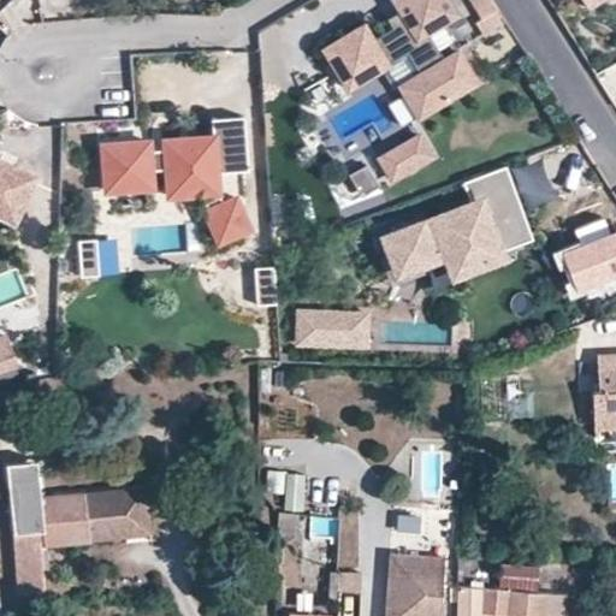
[(425,33),(455,15),(445,0),(390,0),(397,12),(403,21),(390,30),(371,42),(361,27),(321,51),(345,90),(404,54),(416,75),(397,87),(416,118),(474,82),(455,51),(440,60),(425,33)]
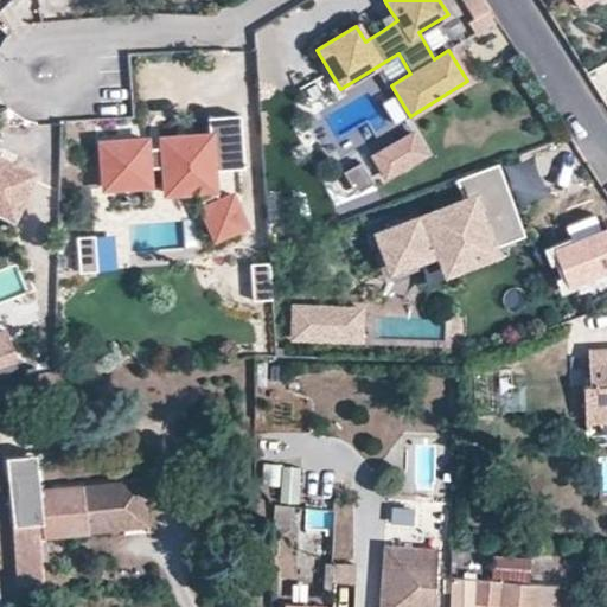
[(498,21),(490,8),(470,20),(478,33),(498,21)]
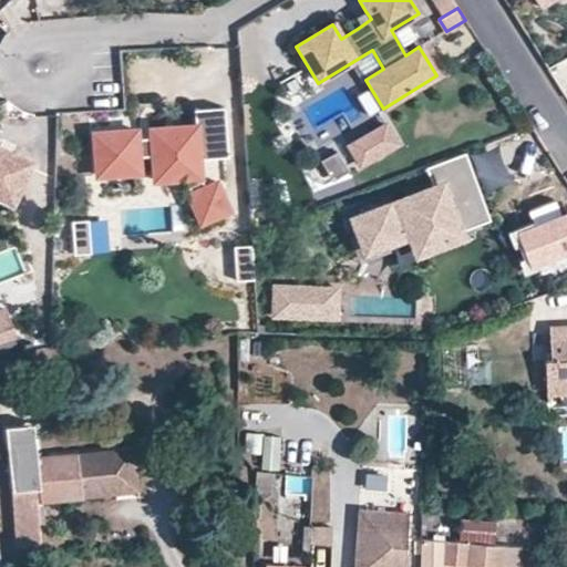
[(353,19),(359,28),(371,19),(366,11),(353,19)]
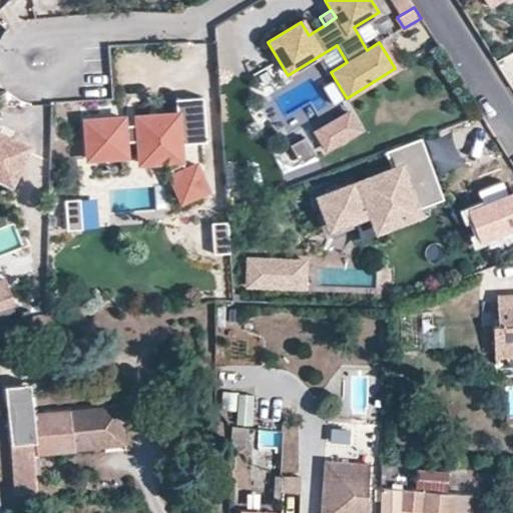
[(197,161),(187,167),(182,159),(181,142),(210,140),(207,95),(180,97),(181,112),(140,114),(141,122),(127,123),(127,115),(88,118),(91,157),(115,155),(114,141),(141,139),(143,161),(170,160),(183,185),(179,187),(185,199),(210,186),(197,161)]
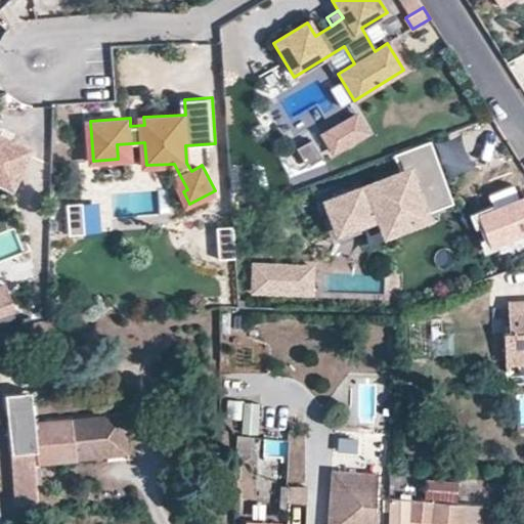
[(365,133),(355,116),(321,136),(333,154),(365,133)]
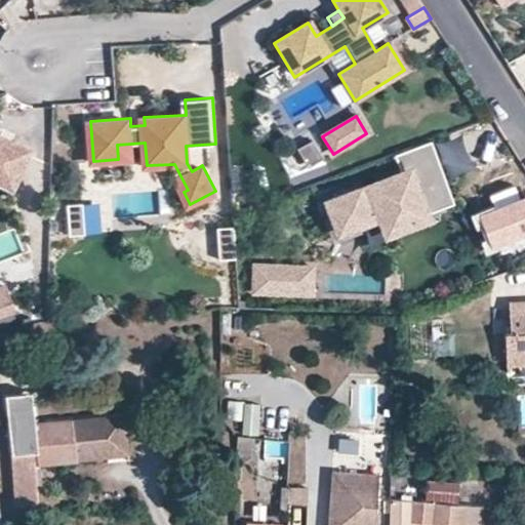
[(0,179),(9,185),(26,150),(0,137),(0,179)]
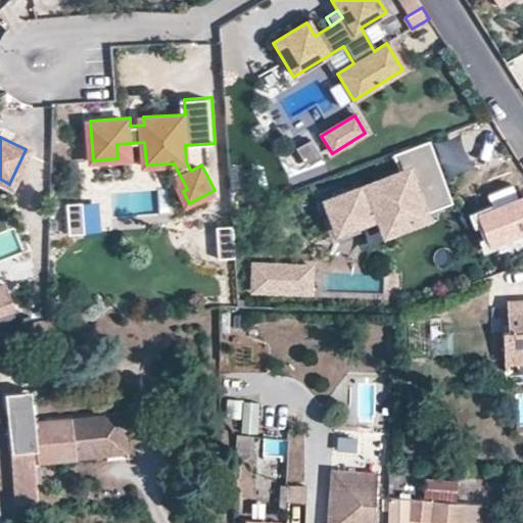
[(306,169),(322,159),(310,141),(295,150),(306,169)]
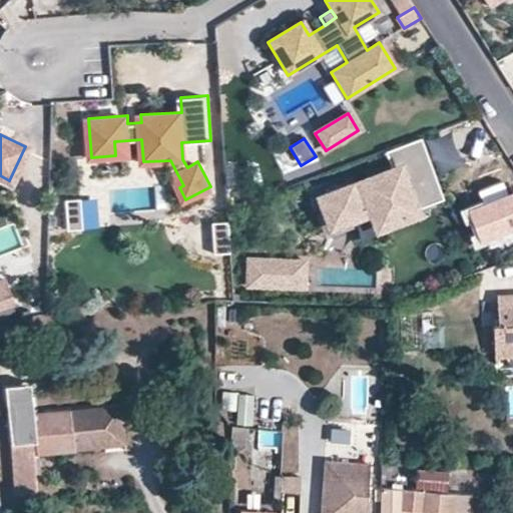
[(415,138),(410,140),(421,167),(414,170),(426,200),(409,206),(412,212),(438,201),(415,138)]
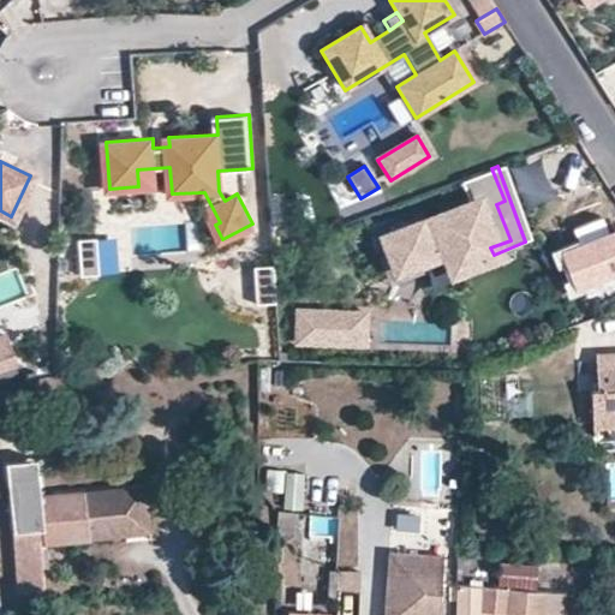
[(505,201),(491,168),(455,181),(464,204),(412,225),(411,221),(378,234),(395,279),(441,262),(446,273),(494,255),(490,248),(511,240),(496,204),(505,201)]
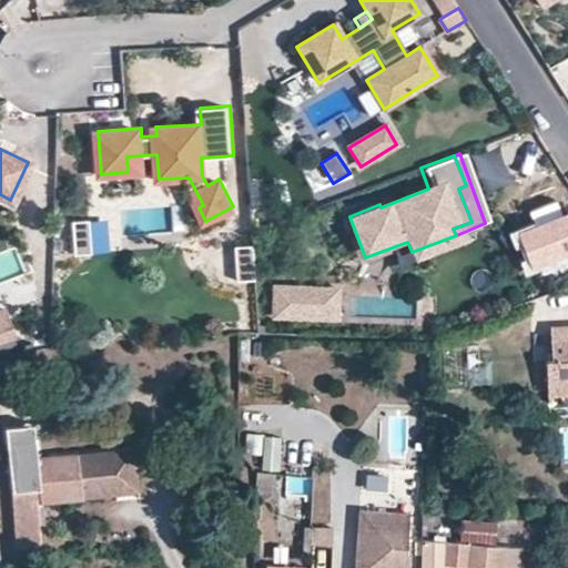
[(567,256),(567,215),(519,234),(534,271),(567,256)]
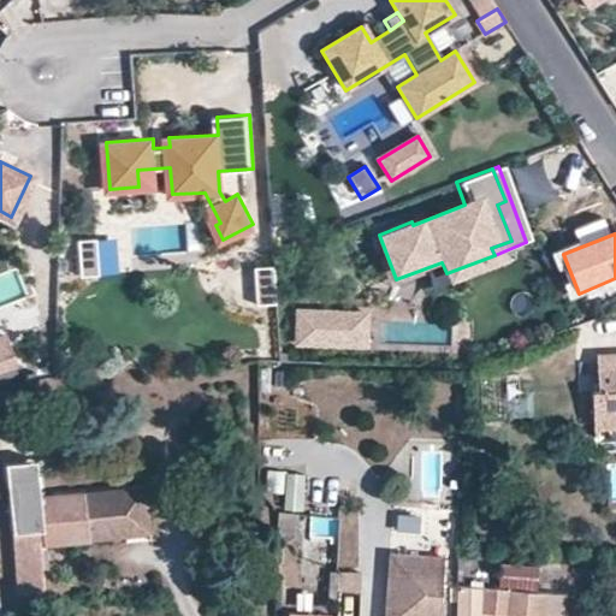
[(104,273),(101,237),(83,238),(86,274),(104,273)]
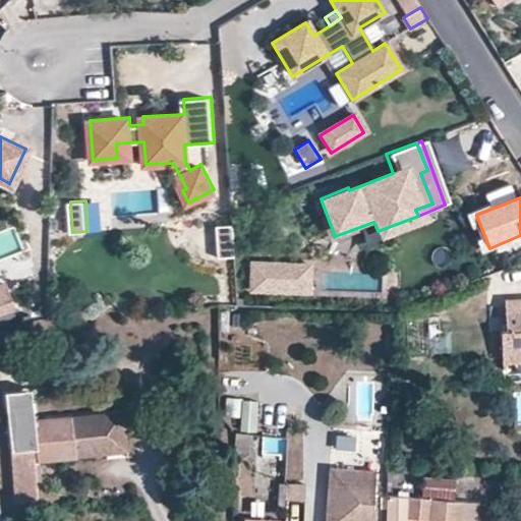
[(237,254),(235,224),(220,225),(222,255),(237,254)]
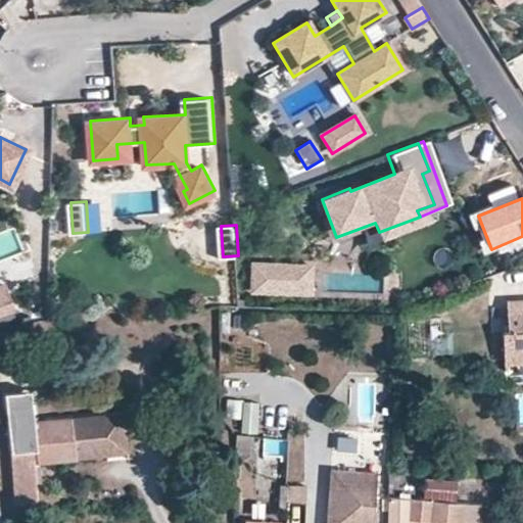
[(258,264),(257,289),(307,291),(308,266),(258,264)]
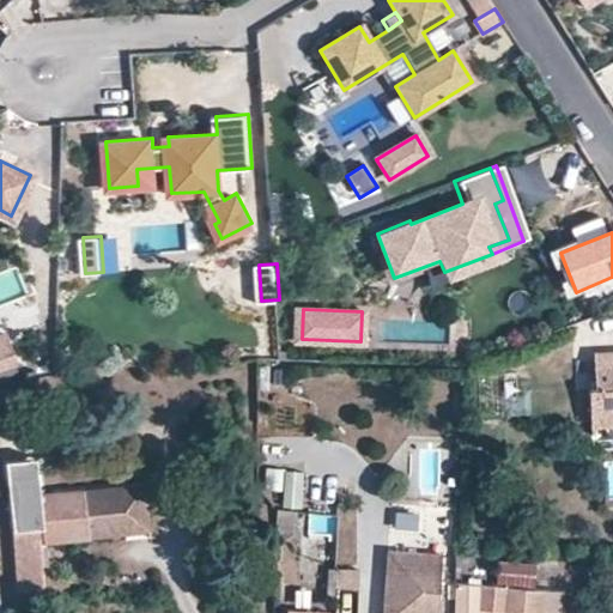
[(10,329),(0,333),(0,364),(20,357),(10,329)]
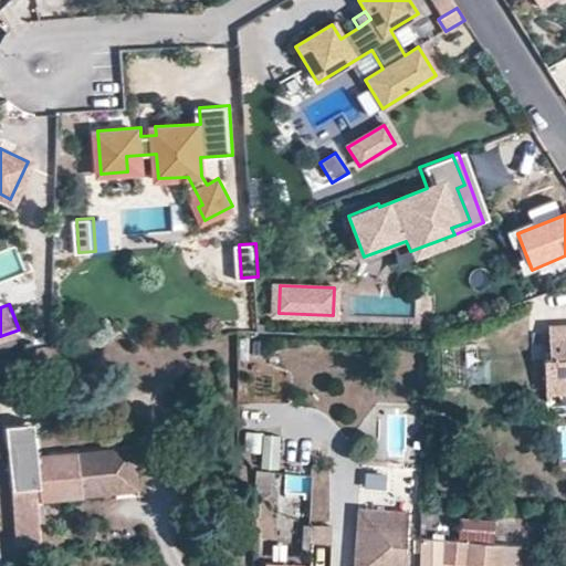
[(565,325),(551,326),(552,359),(546,359),(547,395),(565,392),(565,325)]
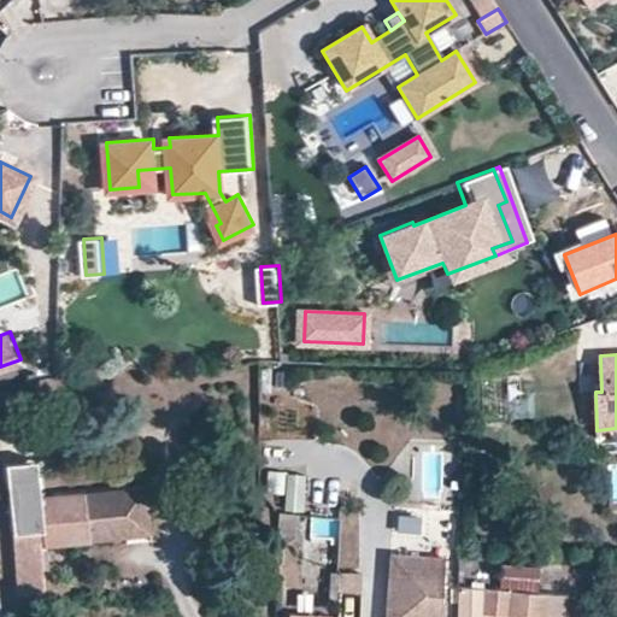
[(286,497),(283,511),(304,515),(309,477),(268,471),(265,493),(286,497)]
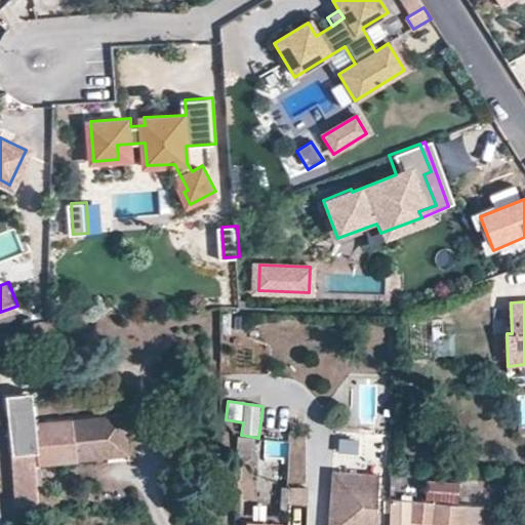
[(106,460),(102,417),(33,425),(31,404),(8,406),(18,505),(40,502),(36,467),(106,460)]
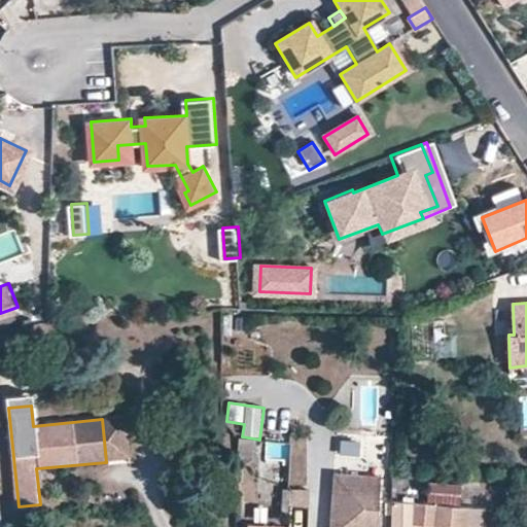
[(127,460),(123,417),(102,419),(106,462),(127,460)]
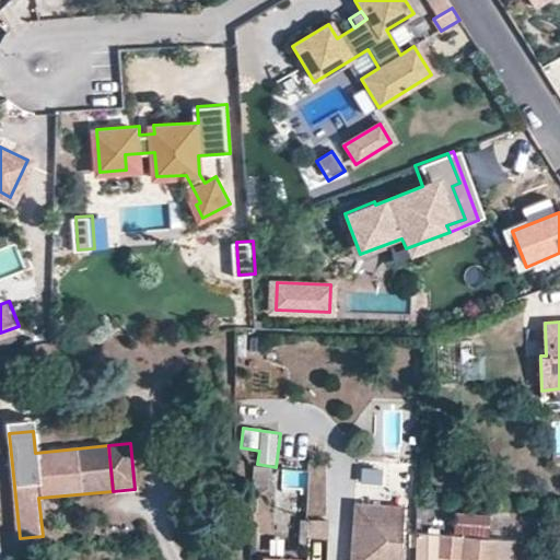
[(268,466),(252,465),(252,483),(268,485),(268,466)]
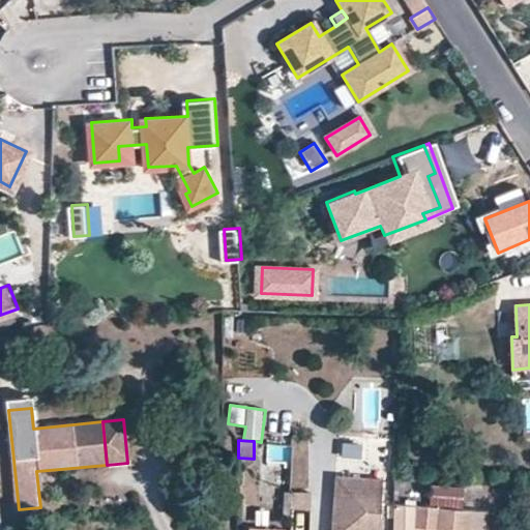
[(331,529),(378,529),(379,494),(356,494),(357,474),(333,474),(331,529)]
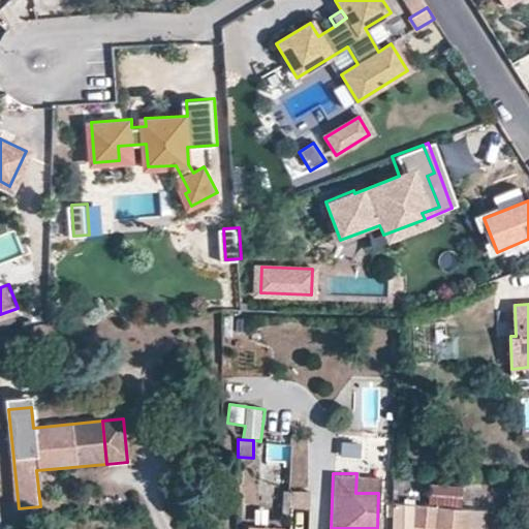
[(378,493),(379,473),(356,473),(355,493),(378,493)]
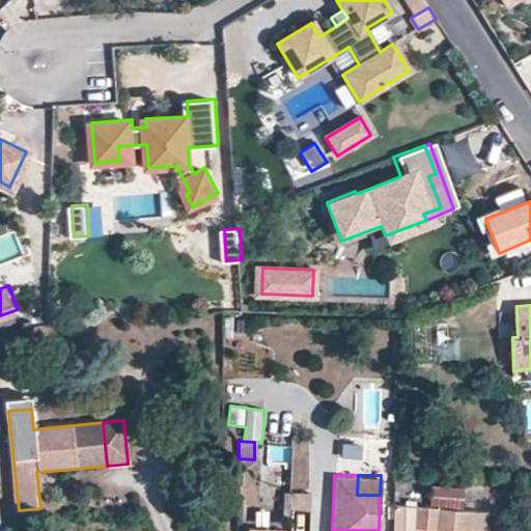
[(463,510),(464,488),(430,487),(429,509),(463,510)]
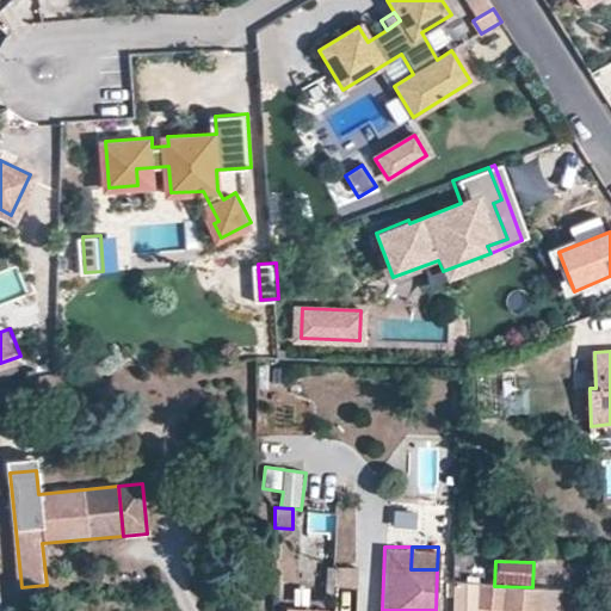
[(498,610),(574,610),(576,592),(455,582),(454,610),(480,610),(481,610),(498,610)]
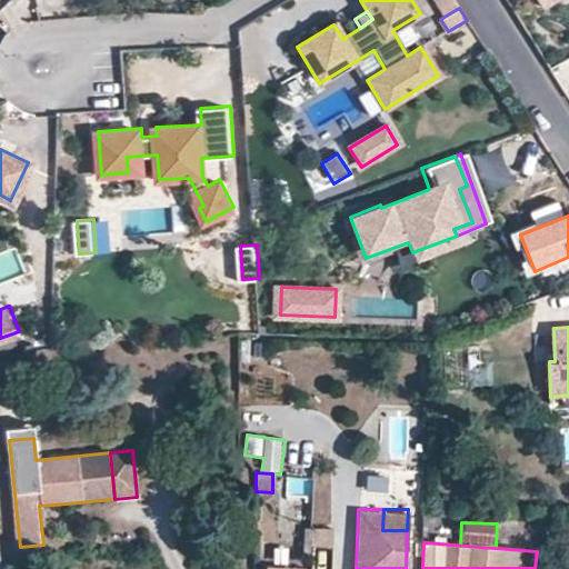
[(309,545),(308,568),(328,568),(329,546),(309,545)]
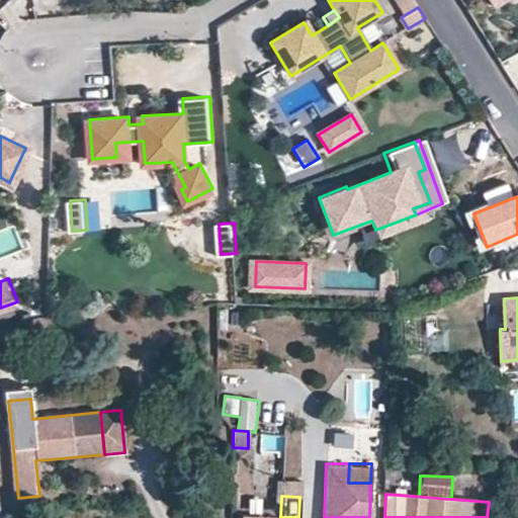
[(242,517),(275,517),(276,502),(243,500),(242,517)]
